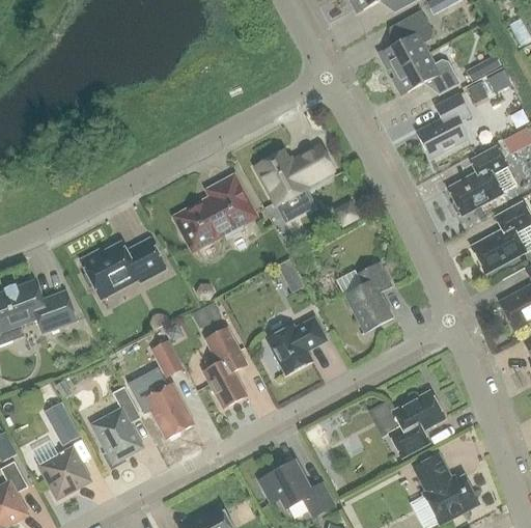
[(351,0),(357,12),(379,0),(388,0),(394,12),(416,0),(351,0)]
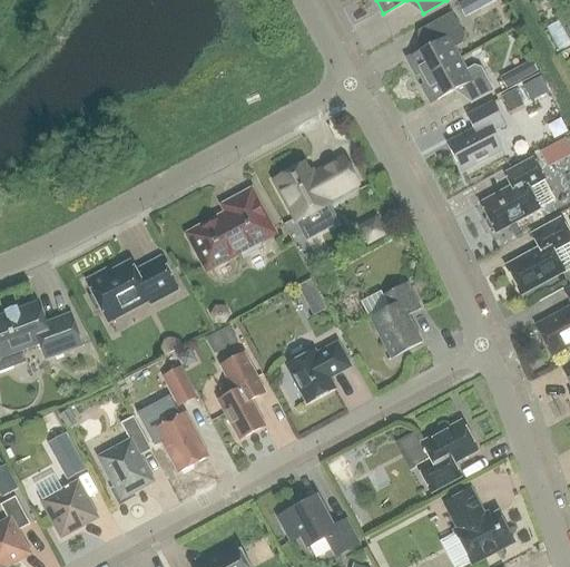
[(464,16),(493,0),(460,0),(458,1),(464,16)]
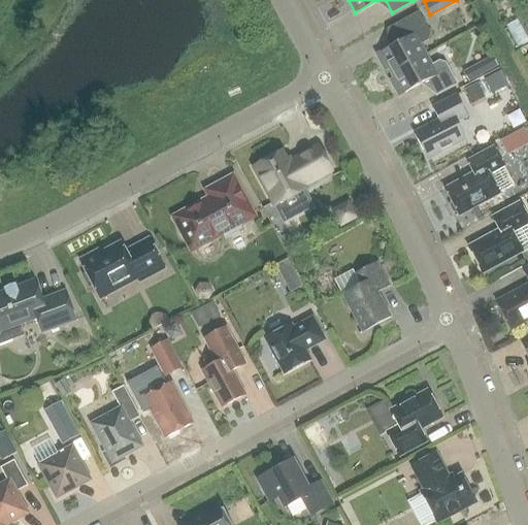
[(388,73),(426,53),(421,42),(432,35),(419,9),(397,21),(405,37),(376,53),(388,73)]
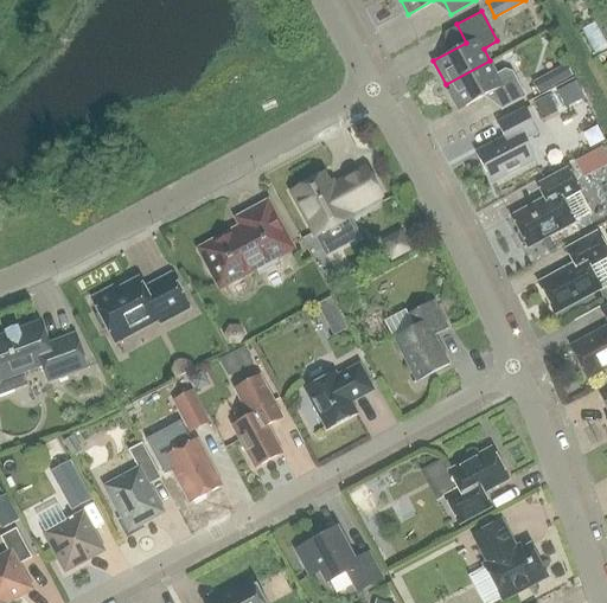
[(606,42),(595,20),(583,27),(595,51),(606,44),(606,42)]
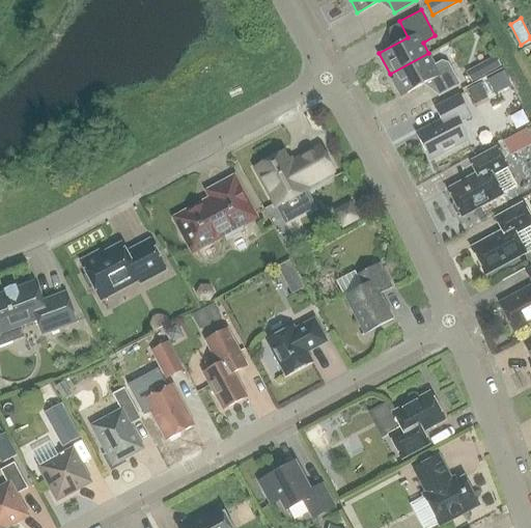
[(428,53),(390,74),(401,94),(430,79),(439,94),(460,82),(446,56),(434,62),(428,53)]
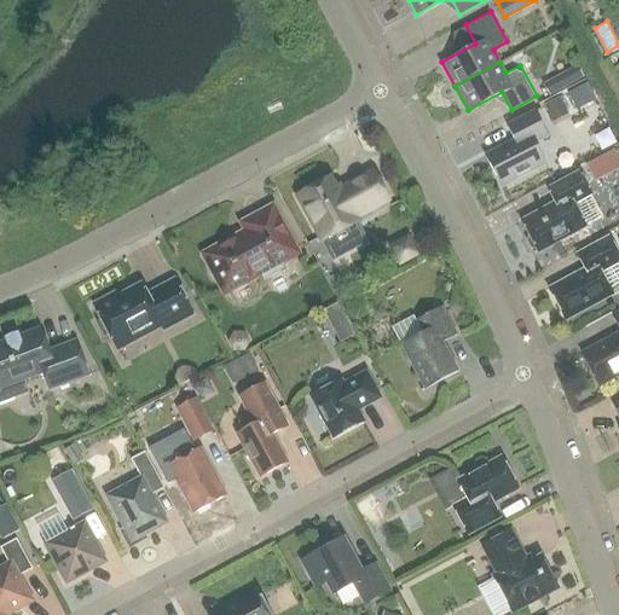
[(577,63),(543,81),(549,93),(583,75),(577,63)]
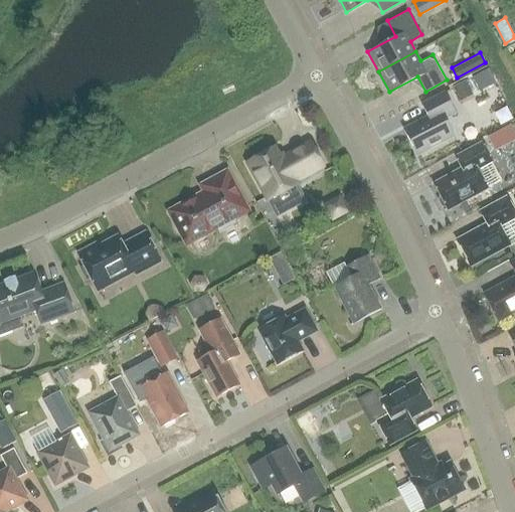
[(465,79),(454,86),(461,99),(472,93),(465,79)]
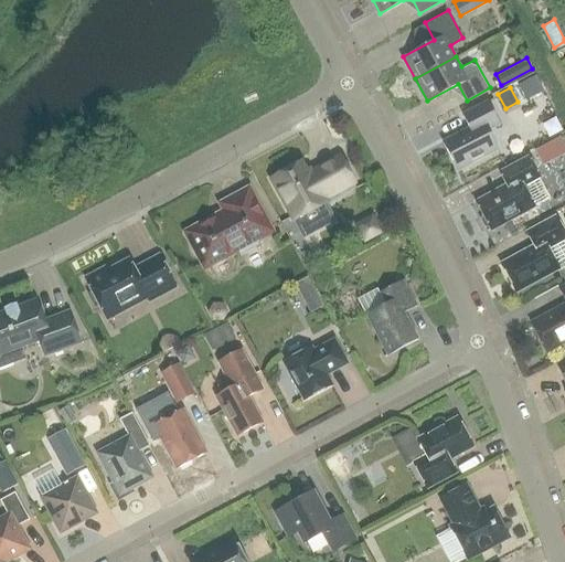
[(443,139),(460,172),(461,171),(459,168),(498,148),(488,129),(500,123),(488,99),(462,113),(469,125),(443,139)]
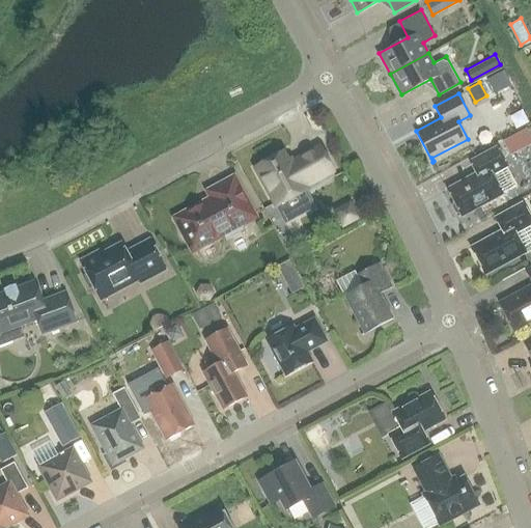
[(521,124),(530,120),(530,105),(515,110),(521,124)]
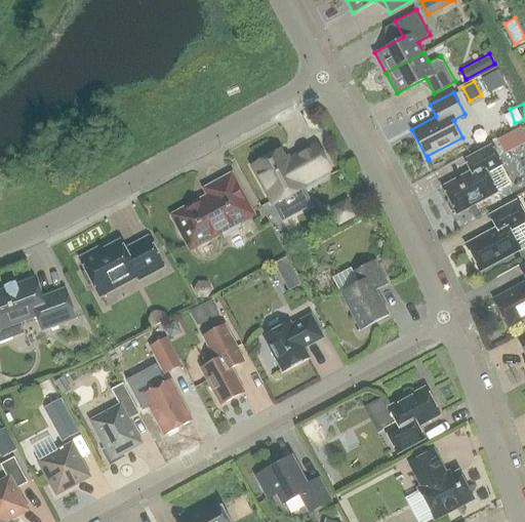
[(524,133),(520,125),(497,137),(506,152),(524,141),(524,133)]
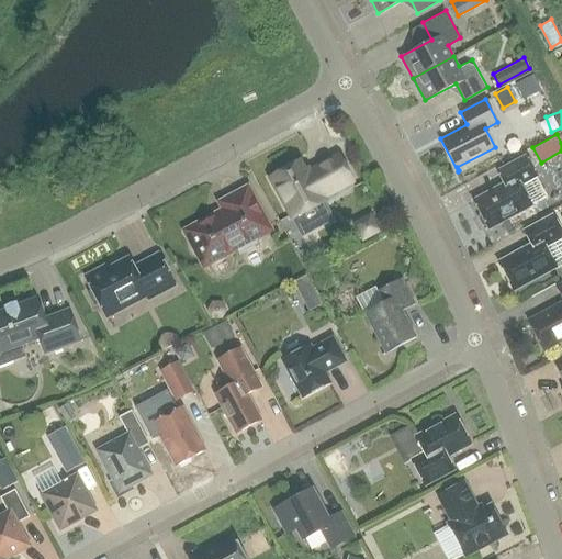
[(270,176),(293,216),(325,199),(323,194),(352,179),(338,154),(306,171),(300,159),(270,176)]
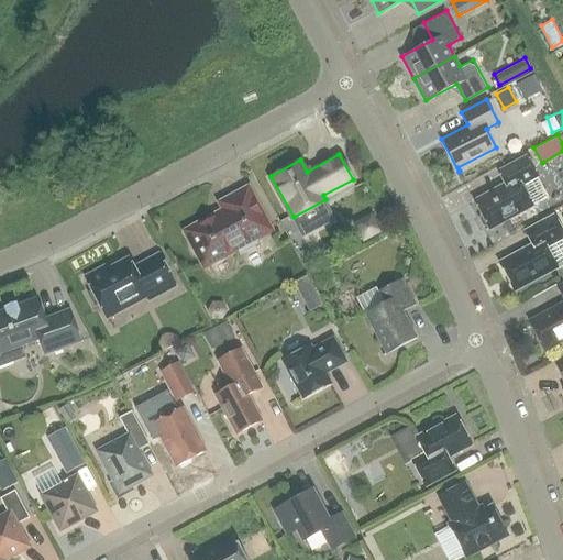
[(487,223),(489,228),(532,204),(521,184),(538,174),(527,154),(498,169),(505,182),(474,198),(482,212),(479,217),(483,223),(487,223)]
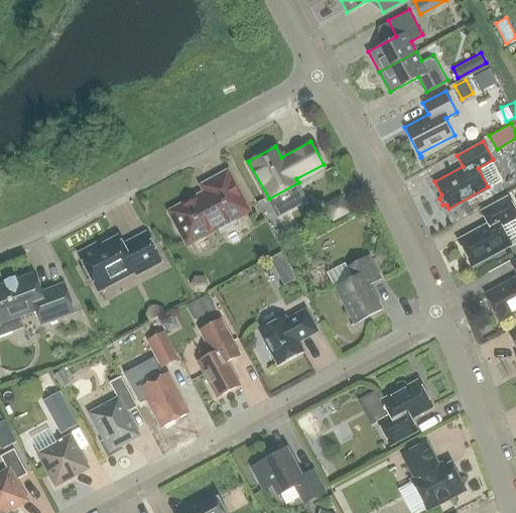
[(172,211),(187,240),(217,224),(221,230),(237,222),(233,216),(246,209),(227,172),(204,184),(208,193),(194,201),(194,199),(172,211)]
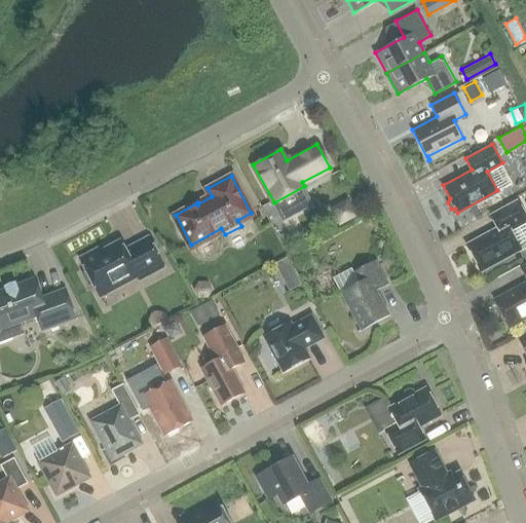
[(359,214),(348,196),(331,206),(340,224),(359,214)]
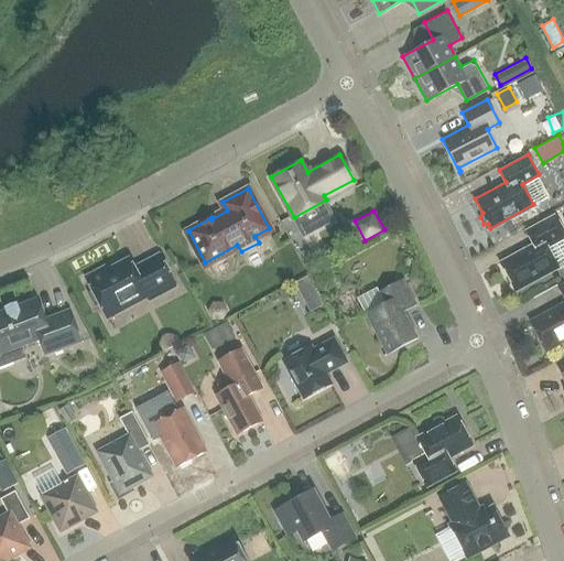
[(516,290),(559,267),(548,247),(563,237),(563,230),(554,213),(525,229),(533,243),(500,260),(516,290)]
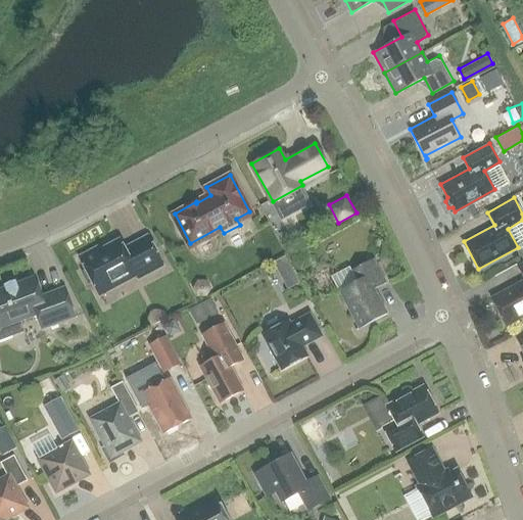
[(139,277),(163,264),(147,234),(124,246),(120,238),(101,247),(99,244),(79,255),(86,269),(82,271),(89,282),(92,280),(93,282),(106,275),(111,285),(125,279),(123,276),(135,270),(139,277)]
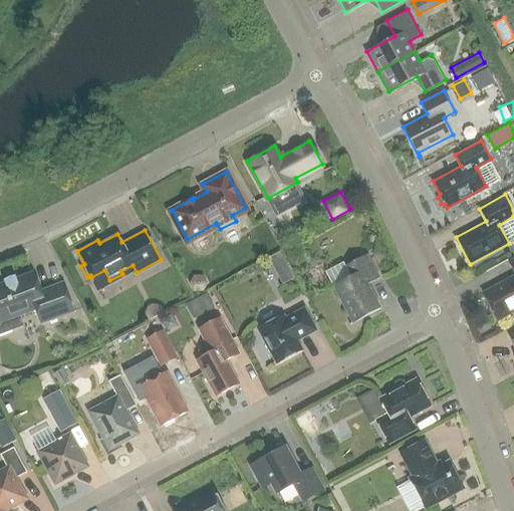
[(279,251),(267,257),(272,266),(284,260),(279,251)]
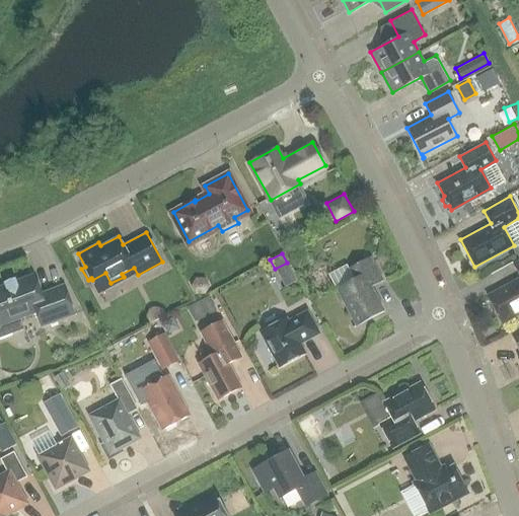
[(353,324),(354,325),(384,309),(371,285),(383,279),(371,255),(350,267),(355,278),(338,287),(357,322),(353,324)]
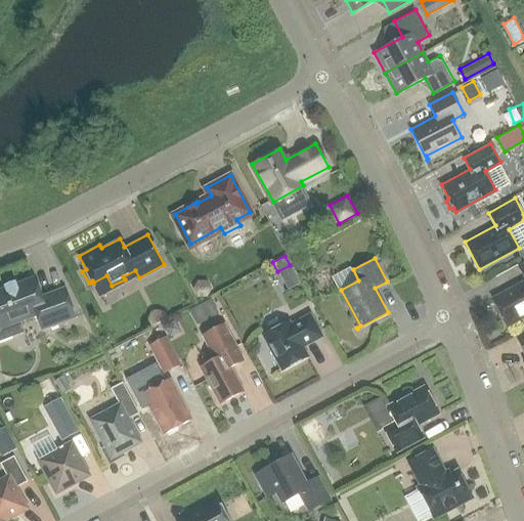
[(523,262),(519,266),(523,274),(523,280),(492,298),(507,324),(523,314),(523,262)]
